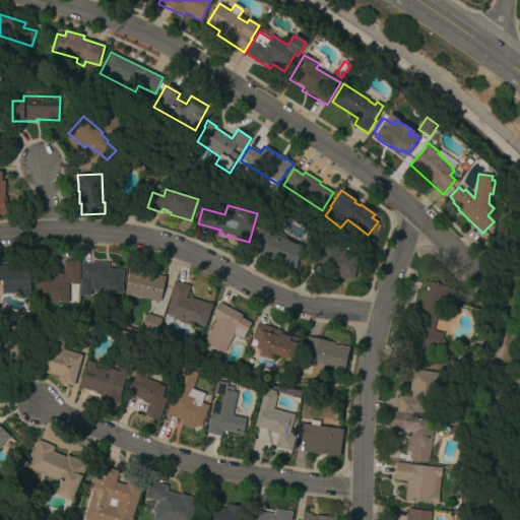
[(304,249),(296,270),(260,256),(264,248),(253,243),(258,230),(304,249)]
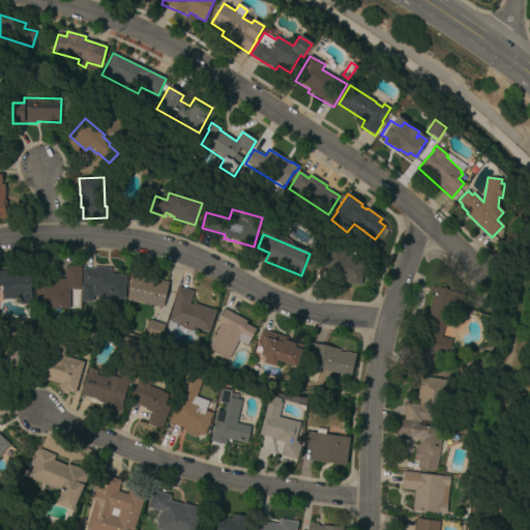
[(360,286),(347,284),(347,281),(327,278),(328,270),(315,268),(317,247),(332,249),(332,255),(352,257),(352,259),(363,261),(360,286)]
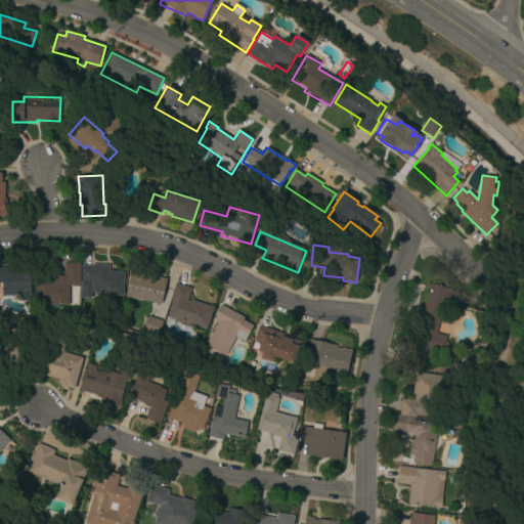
[(80,288),(70,288),(70,305),(35,305),(35,276),(64,276),(64,264),(80,264),(80,288)]
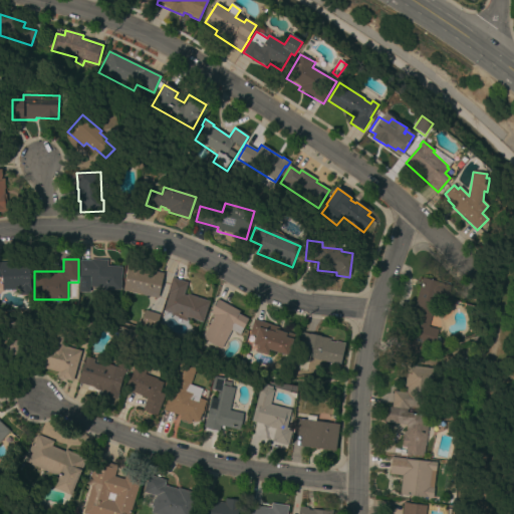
[(107,267),(121,267),(120,289),(89,288),(90,278),(79,277),(80,261),(90,261),(90,260),(107,261),(107,267)]
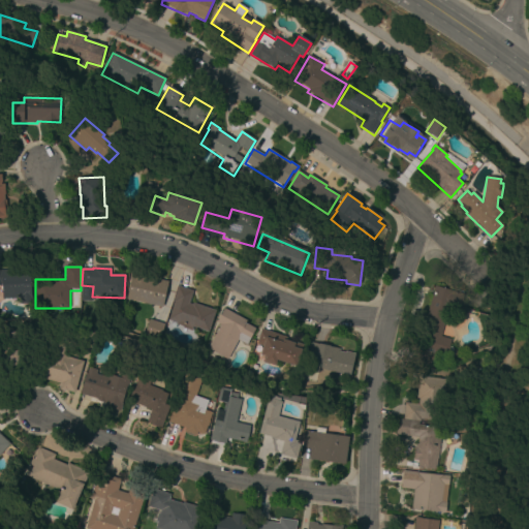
[(20,299),(2,300),(1,285),(0,285),(0,271),(31,270),(32,304),(20,305),(20,299)]
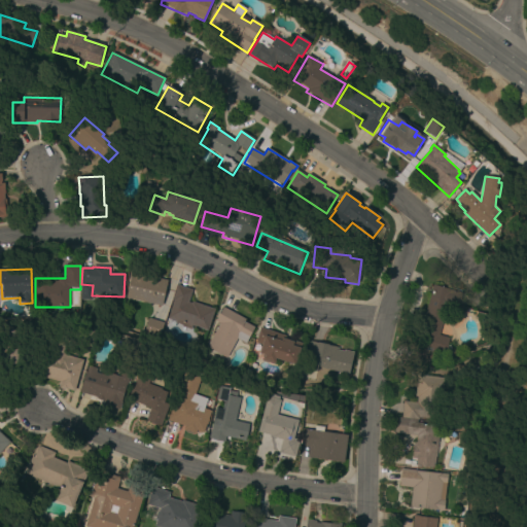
[(163,307),(126,299),(132,273),(168,281),(163,307)]
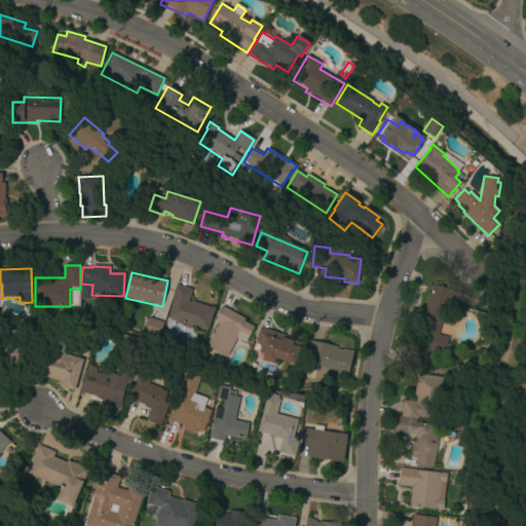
[(457,308),(448,305),(439,335),(449,338),(447,346),(449,344),(452,348),(455,352),(448,357),(443,354),(443,355),(434,352),(429,366),(411,360),(433,285),(461,293),(457,308)]
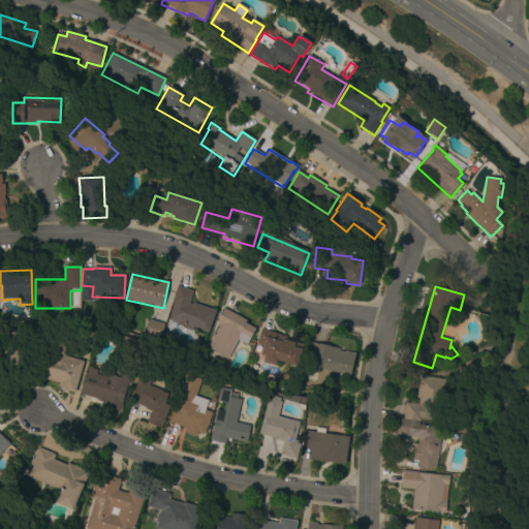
[(192,328),(191,331),(183,329),(184,328),(176,324),(177,322),(168,320),(174,303),(173,303),(178,287),(193,292),(189,304),(192,305),(193,303),(216,311),(209,333),(192,328)]
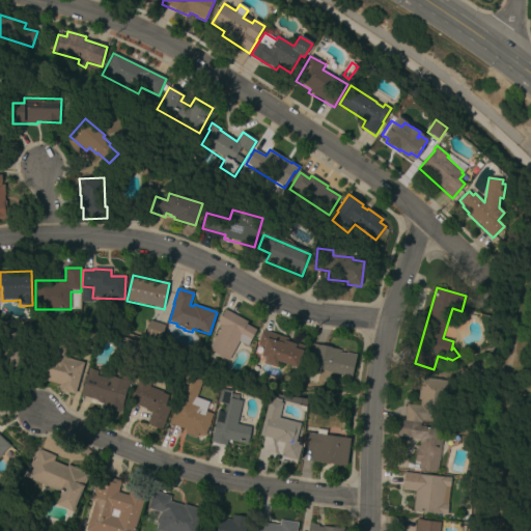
[(208,351),(221,327),(217,324),(225,309),(248,323),(247,325),(257,330),(248,346),(239,342),(228,361),(208,351)]
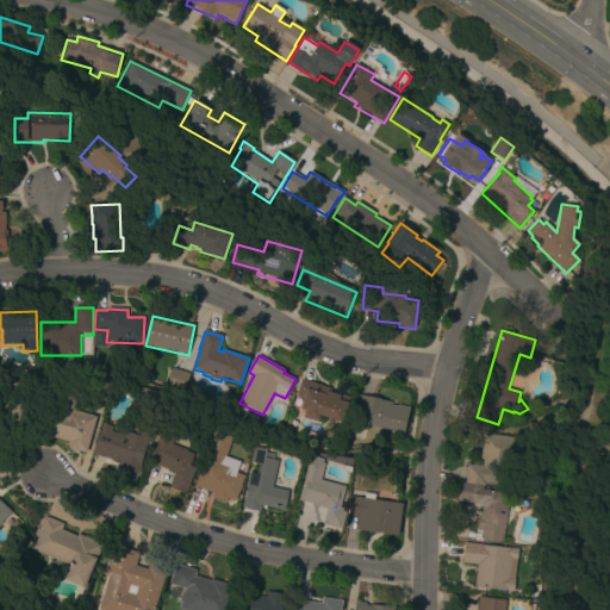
[(166,387),(173,368),(190,375),(184,393),(166,387)]
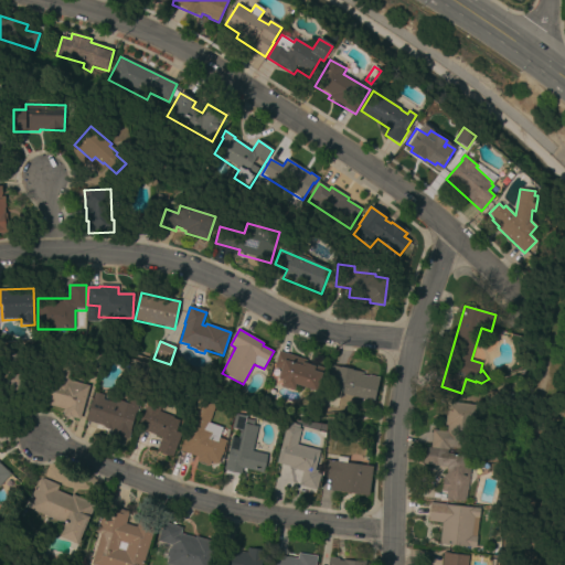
[(306,360),(305,363),(311,365),(311,364),(323,369),(316,392),(297,385),(295,391),(280,386),(281,381),(277,379),(280,370),(273,368),(278,351),(306,360)]
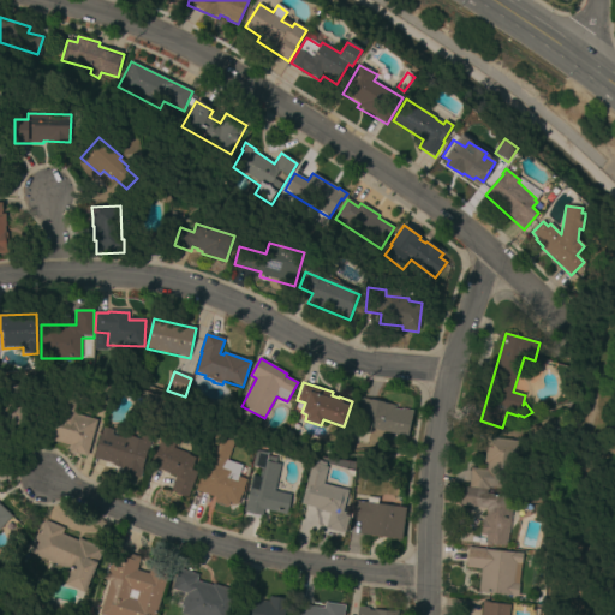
[(70,453),(71,447),(41,439),(49,410),(52,410),(49,398),(75,396),(77,415),(97,421),(88,458),(70,453)]
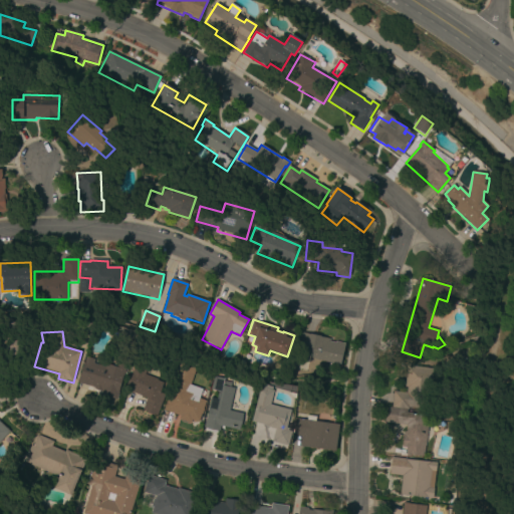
[(295,370),(297,360),(295,360),(301,333),(328,339),(328,341),(344,345),(339,365),(309,358),(306,372),(295,370)]
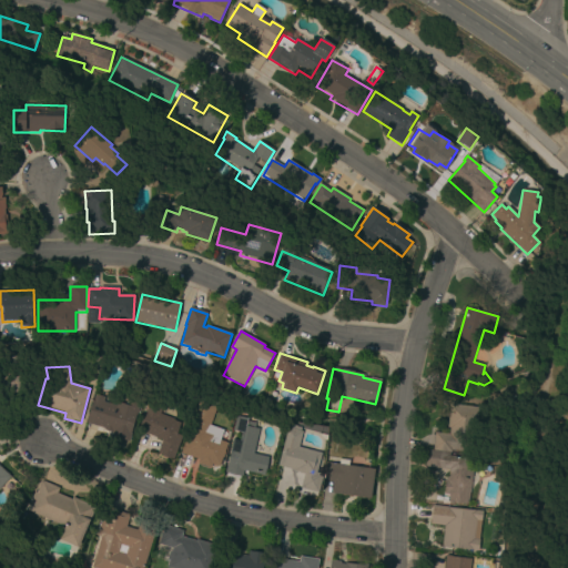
[(0,378),(13,372),(21,388),(0,399),(0,378)]
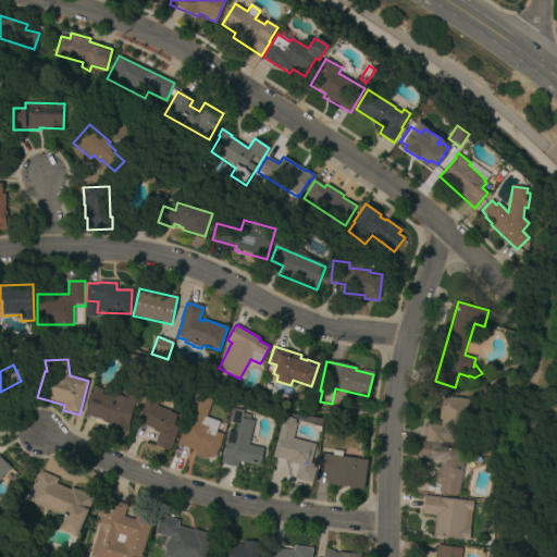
[(101,395),(113,398),(114,395),(124,397),(125,393),(138,397),(127,434),(109,429),(111,423),(84,416),(90,393),(93,394),(94,387),(103,390),(101,395)]
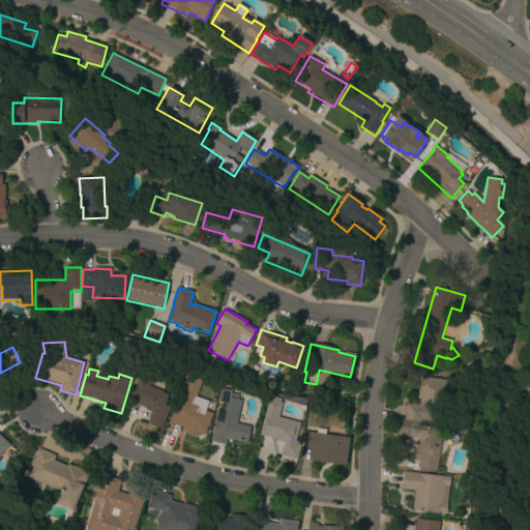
[(148,423),(152,411),(130,404),(140,375),(152,379),(149,386),(163,391),(163,392),(169,394),(165,406),(170,407),(163,429),(148,423)]
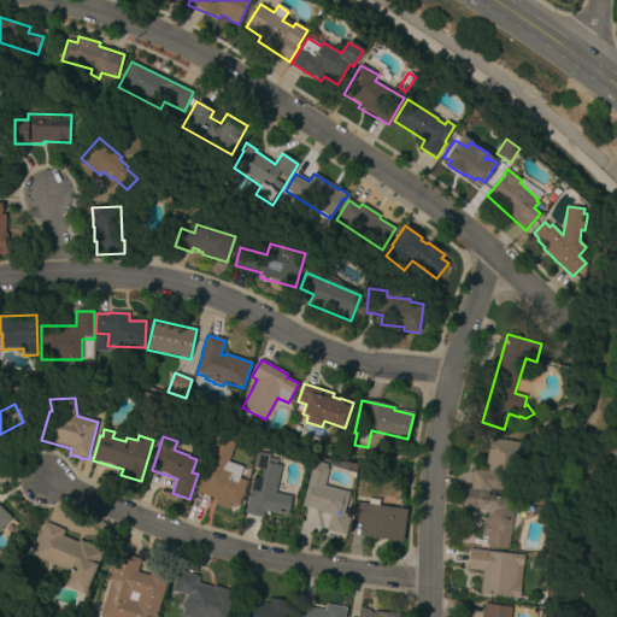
[(217,505),(219,501),(197,493),(216,436),(235,442),(229,462),(242,468),(239,479),(247,482),(239,509),(230,506),(229,510),(217,505)]
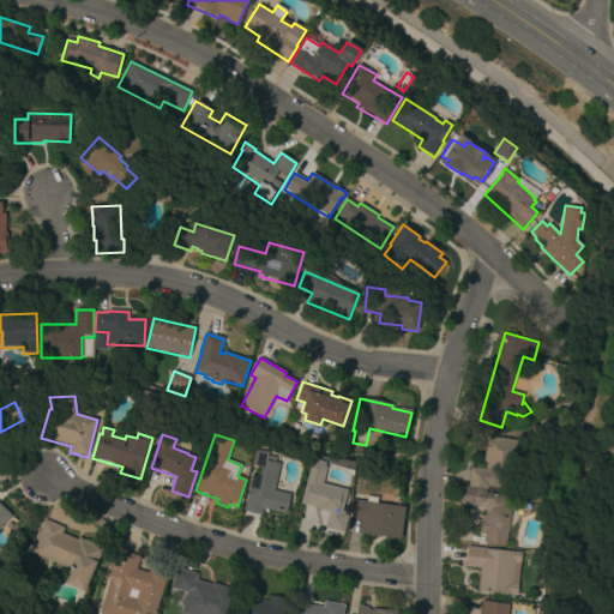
[(468,487),(470,468),(486,470),(487,463),(483,463),(487,437),(517,441),(510,492),(468,487)]
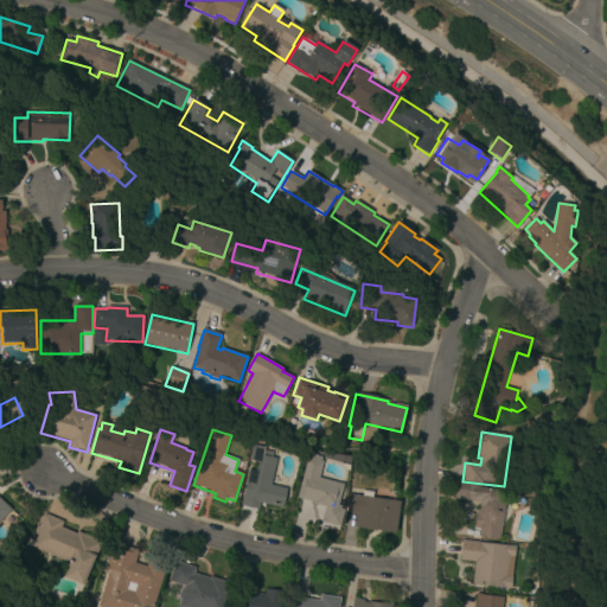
[(270,485),(287,489),(282,508),(260,503),(259,510),(240,505),(248,470),(256,472),(259,462),(249,460),(253,445),(264,447),(263,451),(273,452),(272,458),(276,458),(270,485)]
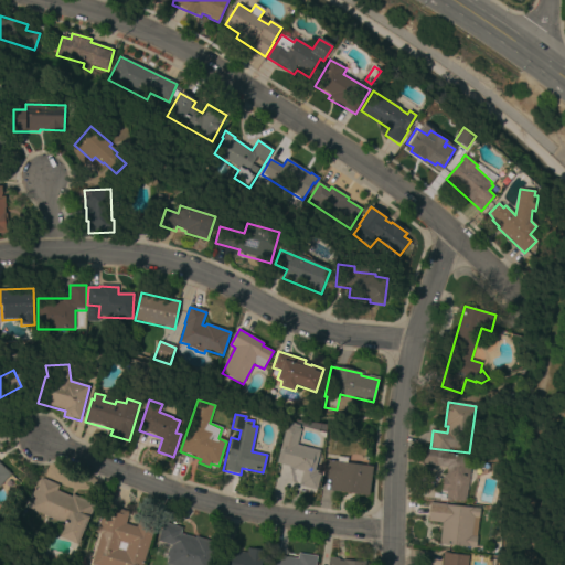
[(316,490),(298,486),(301,472),(292,470),(292,468),(276,464),(287,423),(300,426),(299,429),(300,430),(297,445),(320,451),(315,470),(321,472),(316,490)]
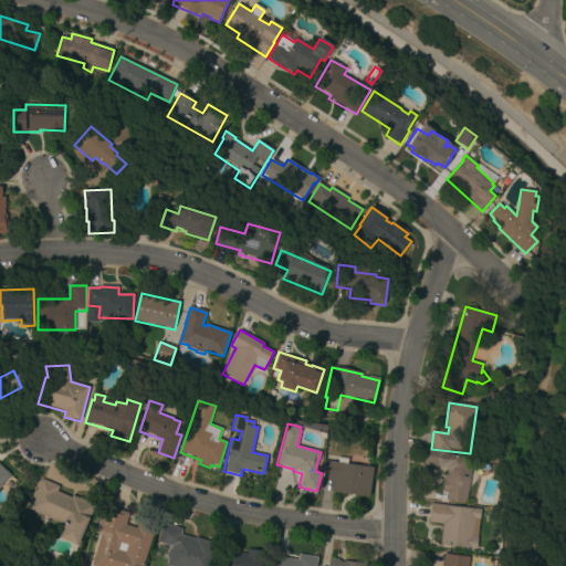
[(447,500),(448,493),(443,493),(446,475),(448,475),(449,468),(423,465),(426,450),(452,453),(451,456),(471,459),(465,503),(447,500)]
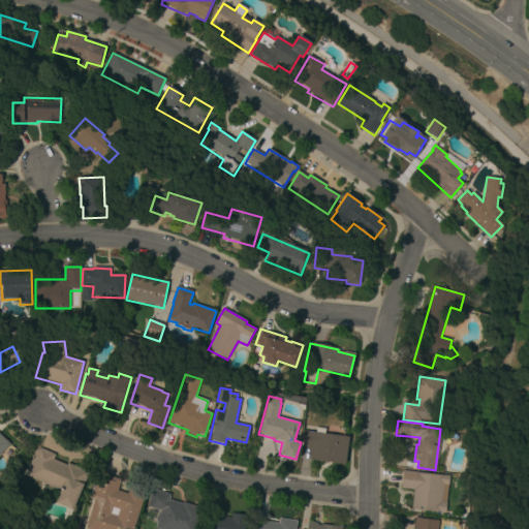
[(344,465),(309,460),(310,449),(302,448),(304,431),(348,437),(344,465)]
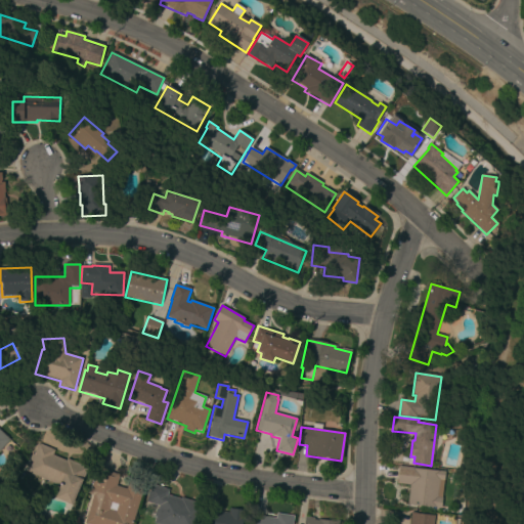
[(0,430),(10,440),(0,450),(0,430)]
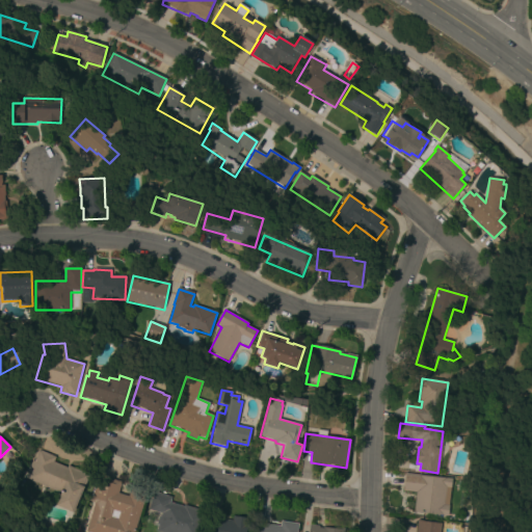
[(53,462),(67,469),(68,467),(89,476),(74,513),(55,506),(60,494),(26,479),(28,476),(26,475),(32,460),(33,460),(38,450),(55,457),(53,462)]
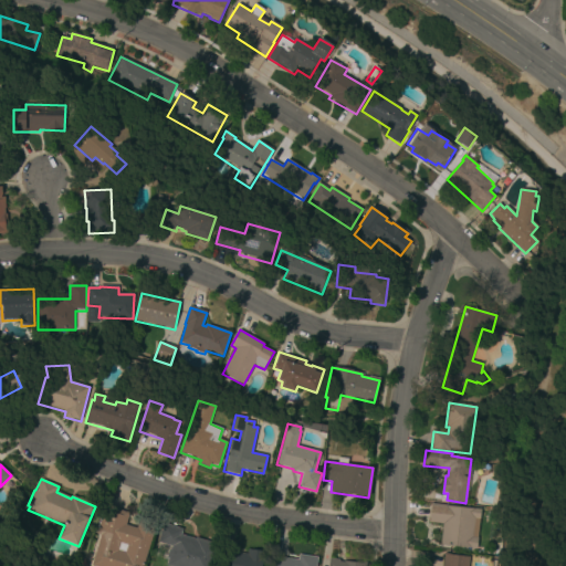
[(503,510),(493,507),(495,494),(506,498),(503,510)]
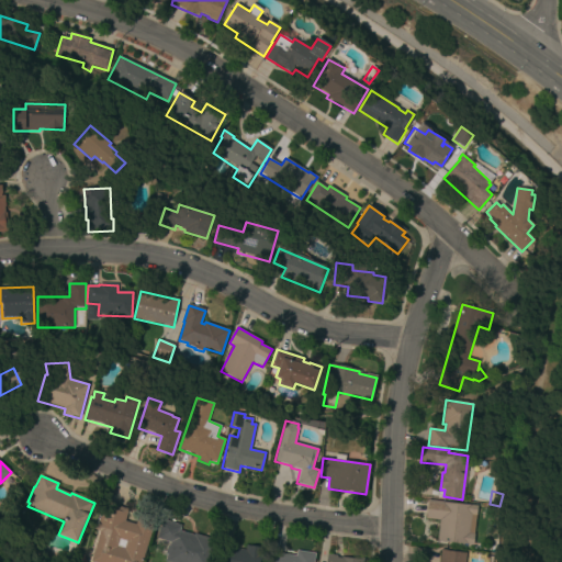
[(473,546),(437,541),(439,520),(426,519),(428,501),(473,506),(470,534),(474,535),(473,546)]
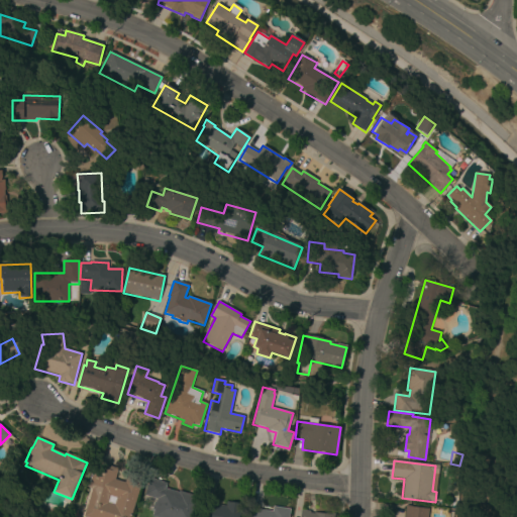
[(83,516),(92,490),(88,489),(96,462),(118,469),(115,480),(125,483),(127,474),(143,478),(131,516),(83,516)]
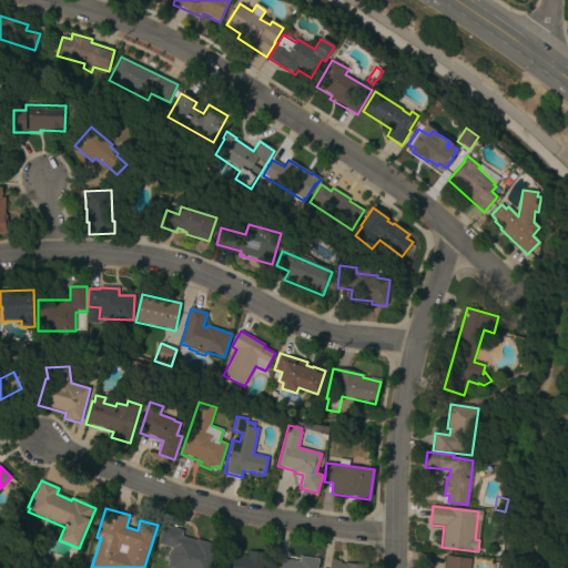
[(195,541),(196,539),(221,546),(213,567),(166,567),(169,560),(166,560),(169,551),(171,551),(172,548),(159,545),(164,526),(183,531),(181,537),(195,541)]
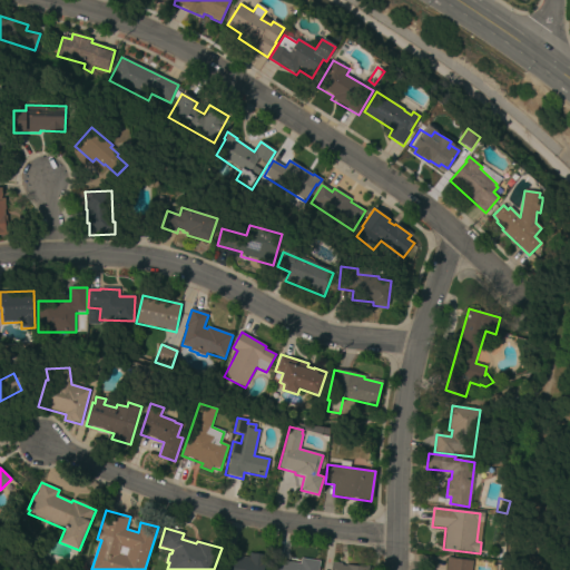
[(264,569),(233,569),(234,568),(232,568),(233,556),(249,558),(249,553),(266,557),(264,569)]
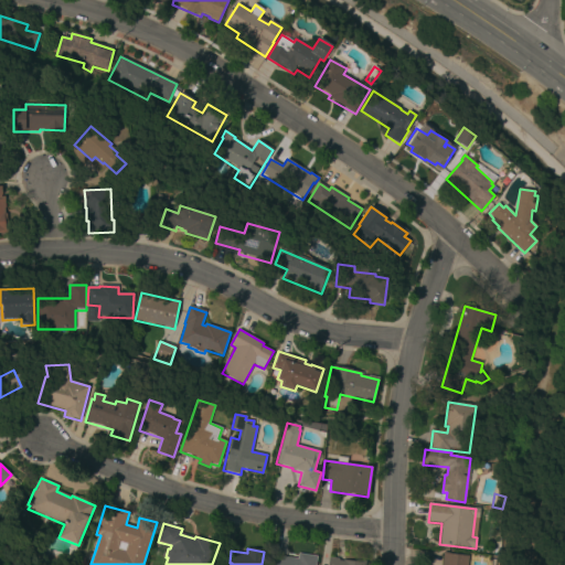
[(441,564),(444,552),(449,553),(449,554),(469,556),(468,564),(441,564)]
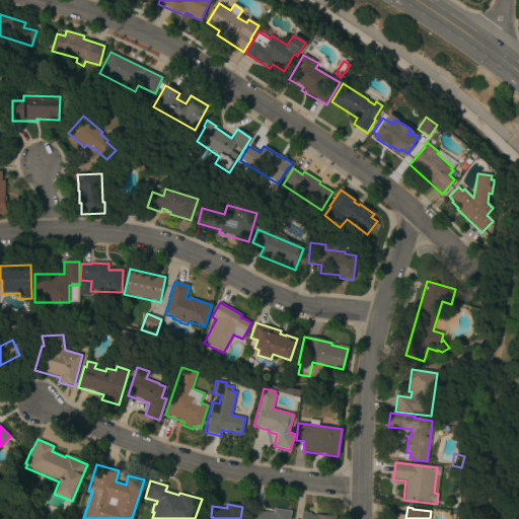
[(246,518),(248,509),(274,513),(274,509),(291,511),(289,518),(246,518)]
